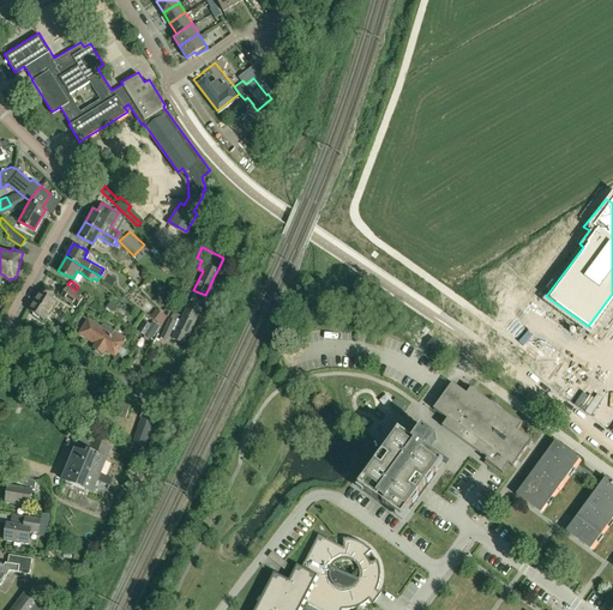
[(29,308),(43,318),(55,300),(49,296),(53,290),(43,283),(32,300),(34,300),(29,308)]
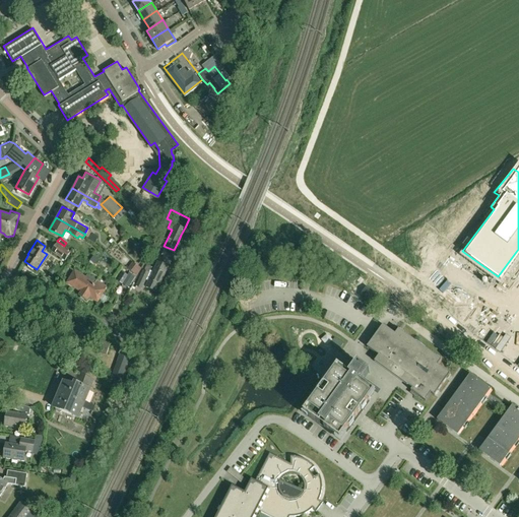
[(64,246),(57,241),(51,249),(64,259),(70,250),(64,246)]
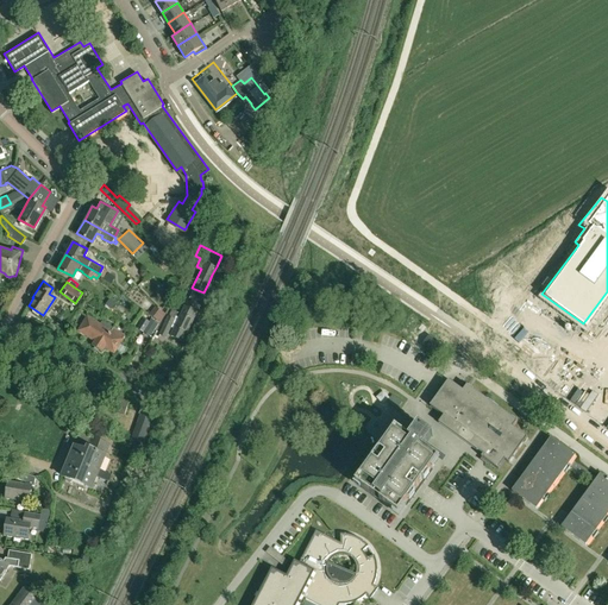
[(177,315),(175,314),(174,317),(170,325),(173,326),(169,333),(182,339),(199,303),(187,297),(180,312),(177,315)]
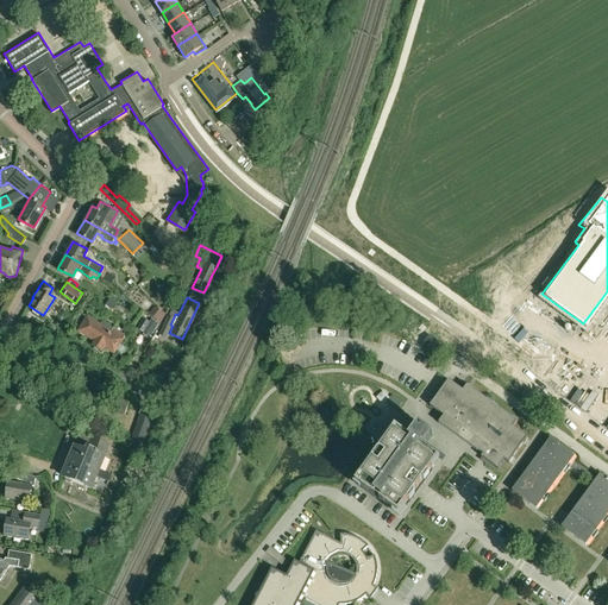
[(148,312),(158,320),(160,320),(164,313),(155,304),(148,312)]
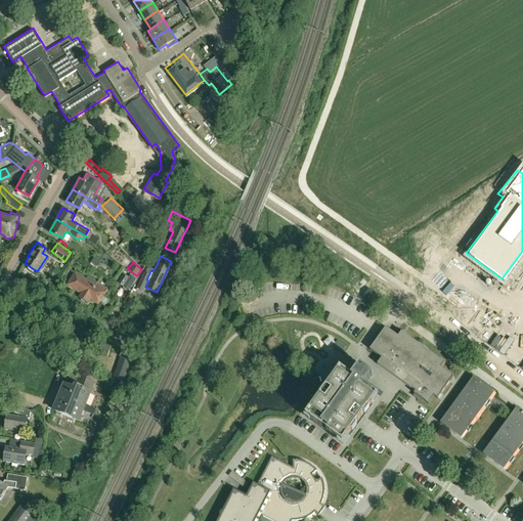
[(143,270),(149,273),(150,270),(153,266),(147,264),(144,269),(143,269),(143,270)]
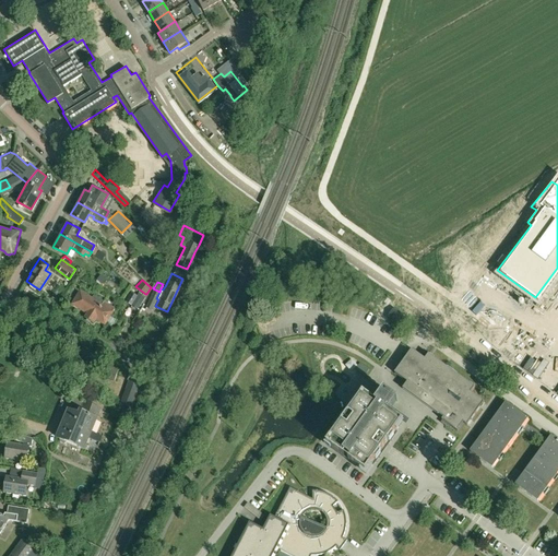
[(104,323),(113,309),(111,309),(113,307),(93,294),(91,297),(80,288),(71,302),(86,311),(83,315),(93,321),(95,317),(104,323)]
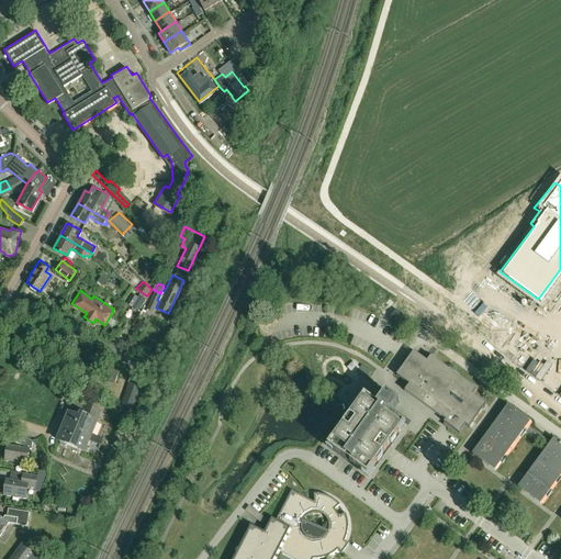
[(160,293),(154,290),(146,306),(153,310),(157,300),(160,293)]
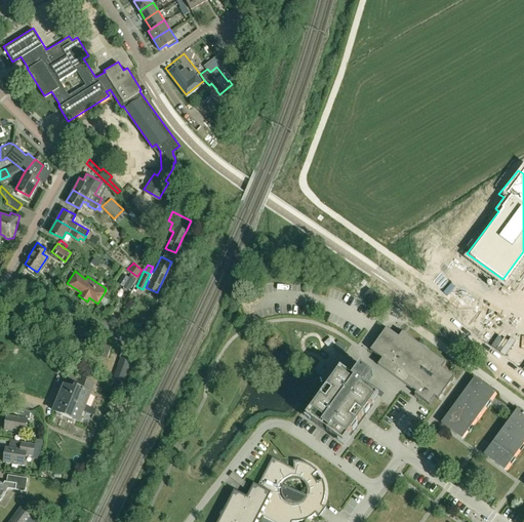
[(117,281),(129,288),(136,277),(129,273),(128,275),(122,272),(117,281)]
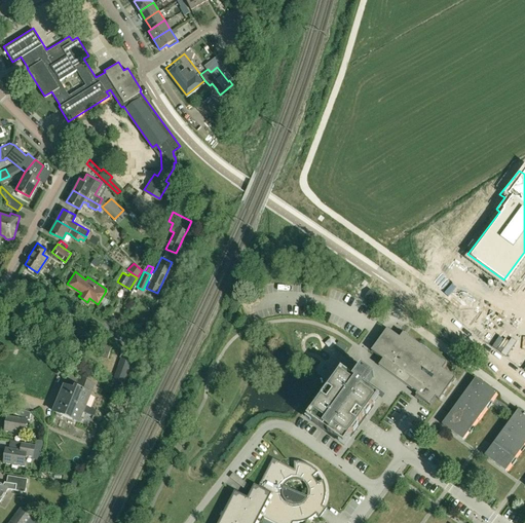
[(370,288),(364,296),(379,307),(385,299),(370,288)]
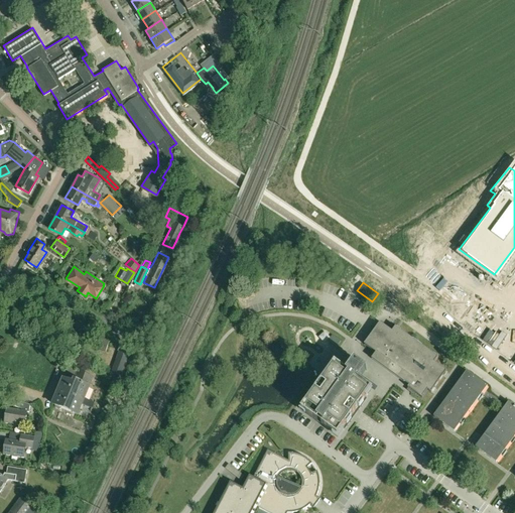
[(379,321),(363,342),(375,351),(370,357),(403,380),(404,379),(408,383),(407,385),(421,396),(427,388),(430,390),(445,369),(433,360),(437,355),(394,325),(391,330),(379,321)]
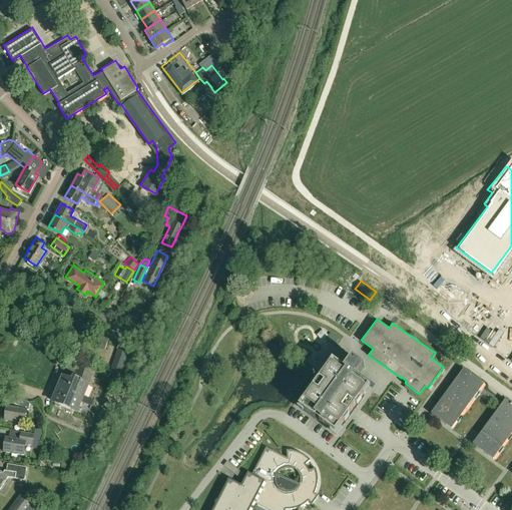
[(315,354),(321,361),(332,351),(325,344),(315,354)]
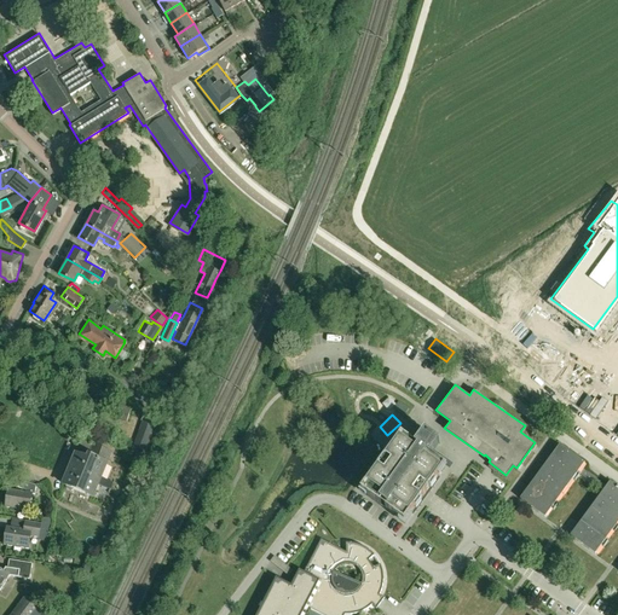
[(142,421),(132,446),(144,451),(154,424),(142,421)]
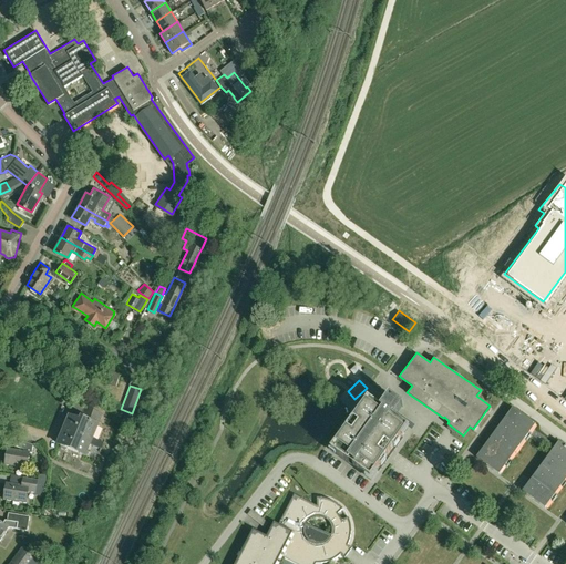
[(346,408),(351,397),(345,392),(339,403),(346,408)]
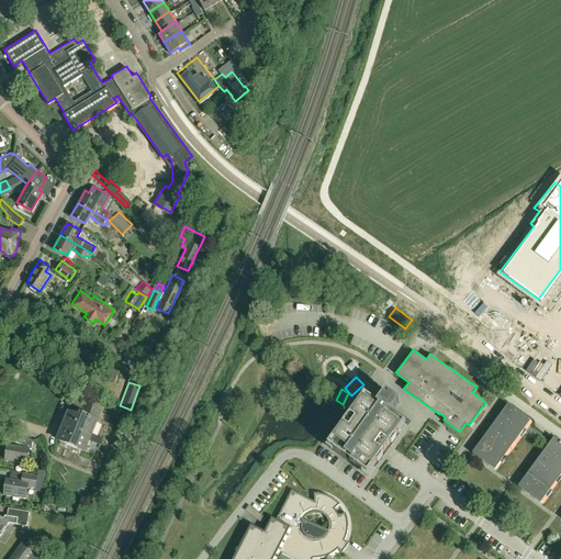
[(365,394),(327,445),(367,473),(403,422),(389,412),(397,401),(399,402),(400,401),(385,391),(385,392),(386,393),(379,404),(365,394)]
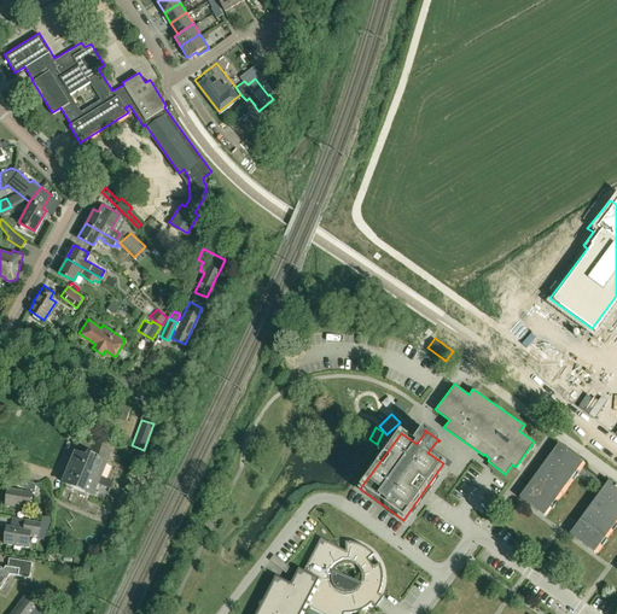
[(605,483),(580,465),(583,460),(558,442),(518,496),(543,514),(576,469),(601,487),(569,532),(593,550),(616,518),(616,484),(609,478),(605,483)]
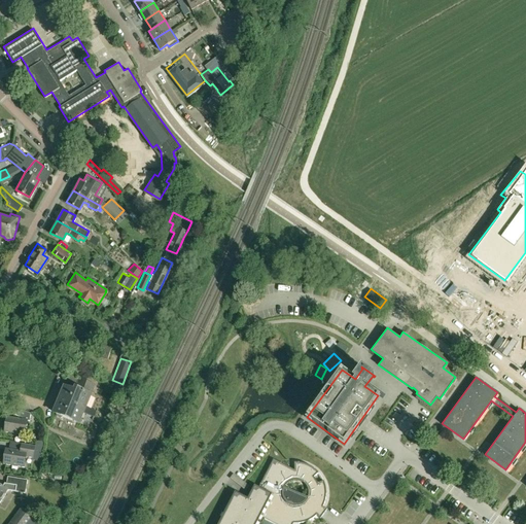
[(78,421),(82,411),(85,405),(94,384),(79,378),(74,389),(64,385),(53,411),(78,421)]
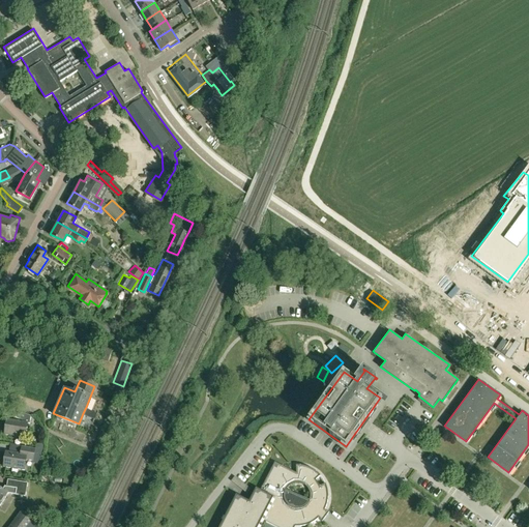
[(96,411),(86,407),(83,413),(93,417),(96,411)]
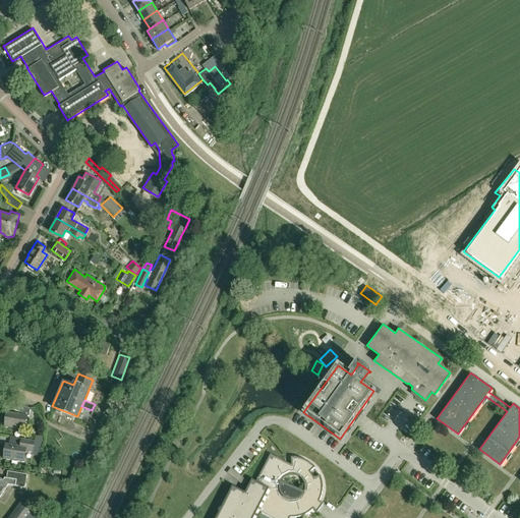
[(20,410),(20,412),(6,410),(3,424),(23,428),(26,413),(29,413),(30,407),(15,401),(14,407),(20,410)]
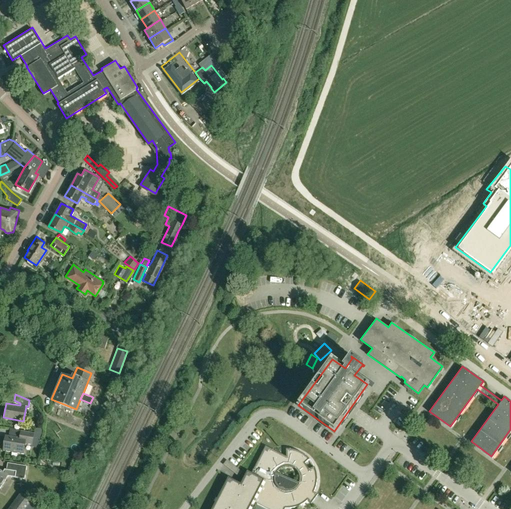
[(41,432),(33,431),(20,429),(19,436),(5,434),(2,449),(23,452),(25,437),(32,439),(32,436),(41,437),(41,432)]
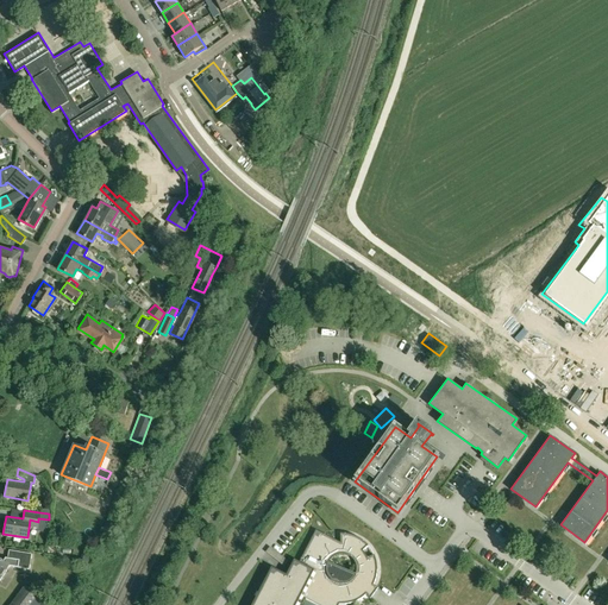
[(255,597),(250,604),(336,604),(338,603),(342,603),(344,603),(350,602),(353,599),(357,598),(359,597),(362,594),(364,593),(369,597),(377,585),(373,583),(376,571),(376,565),(374,556),(373,553),(367,556),(361,548),(368,543),(359,537),(355,534),(349,533),(345,531),(339,531),(339,541),(315,528),(290,577),(270,566),(255,597)]
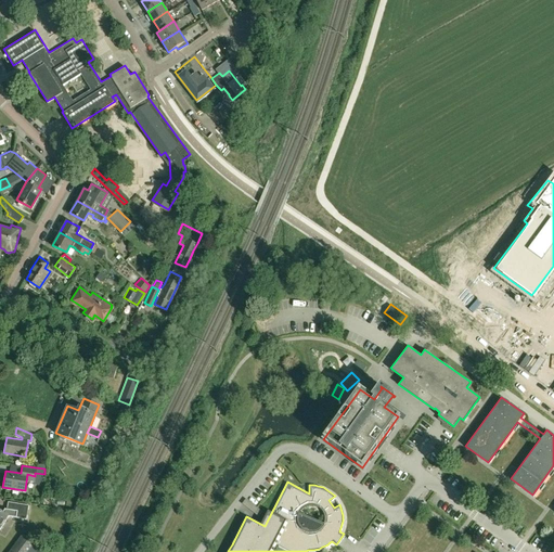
[(0,525),(8,514),(26,517),(28,503),(8,500),(5,508),(4,506),(4,508),(2,510),(0,509),(0,525)]
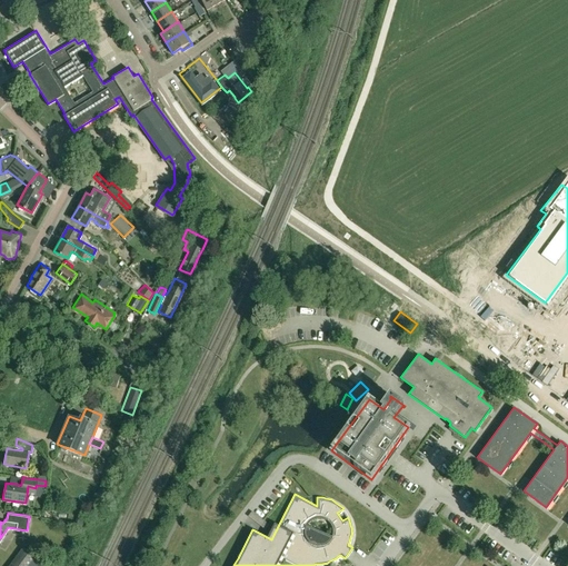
[(49,565),(21,545),(6,565),(49,565)]
